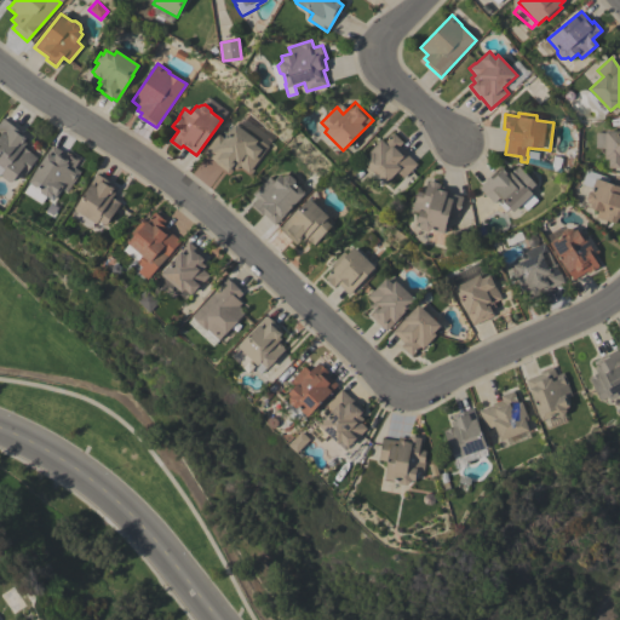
[(0,121),(3,118),(27,136),(24,141),(27,142),(23,147),(32,153),(16,174),(15,173),(11,178),(3,172),(0,173),(0,121)]
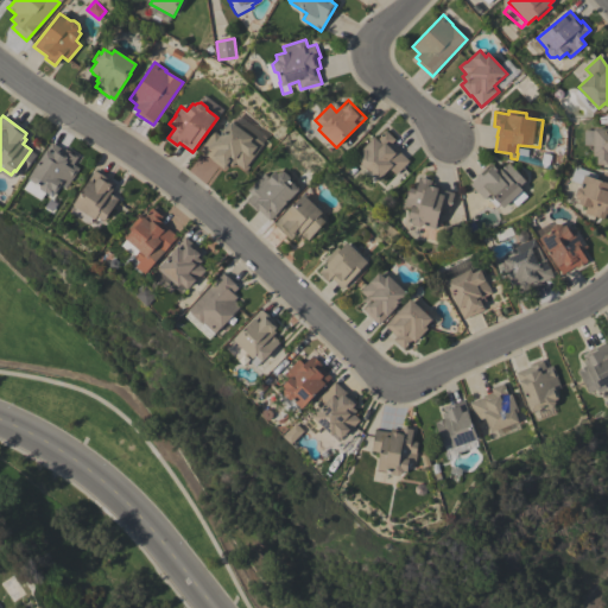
[(257,146),(241,168),(234,163),(232,166),(228,164),(226,166),(225,166),(223,169),(210,159),(211,159),(200,151),(214,132),(220,135),(230,121),(232,124),(238,116),(257,131),(252,137),(253,138),(249,141),(257,146)]
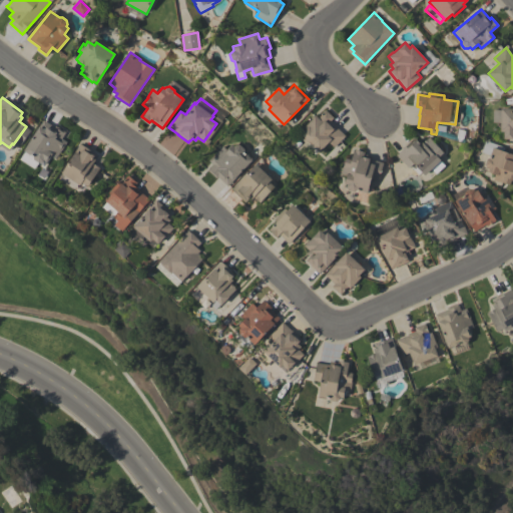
[(500,123),(492,122),(493,110),(501,110),(501,108),(512,108),(512,138),(503,138),(503,131),(500,131),(500,123)]
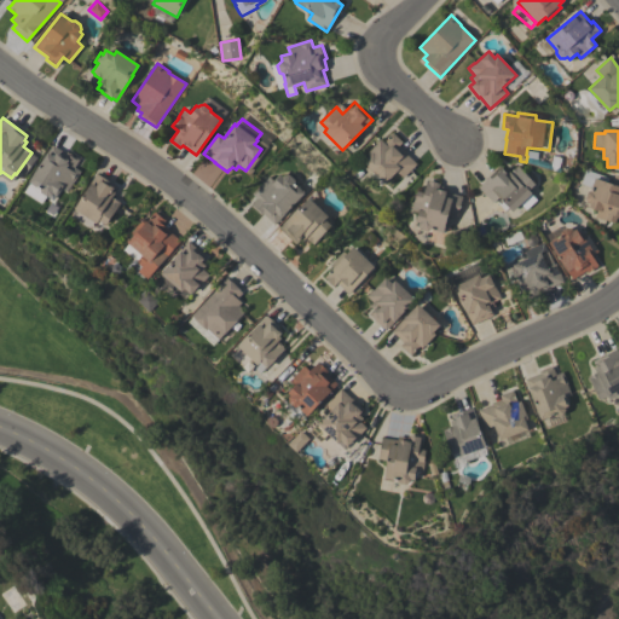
[(363,163),(370,155),(368,152),(380,139),(383,142),(392,132),(403,143),(399,145),(406,152),(405,154),(416,163),(403,178),(397,172),(385,184),(363,163)]
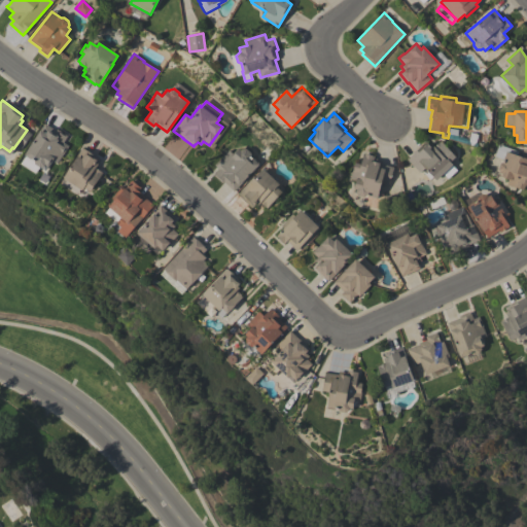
[(39,167),(35,173),(20,164),(25,155),(24,154),(40,130),(44,123),(56,131),(57,129),(67,136),(63,142),(68,146),(57,163),(53,161),(48,167),(45,165),(44,167),(39,167)]
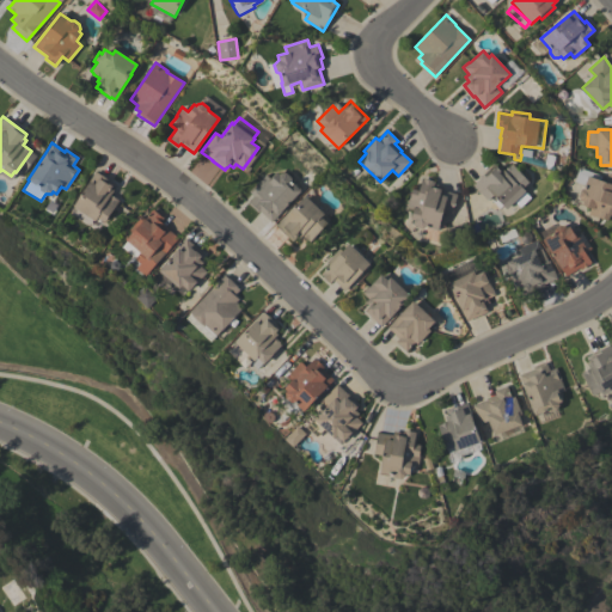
[(507,209),(494,195),(487,201),(472,185),(489,170),(489,169),(494,164),(496,167),(497,166),(499,169),(501,166),(505,170),(512,163),(530,182),(522,188),(526,191),(507,209)]
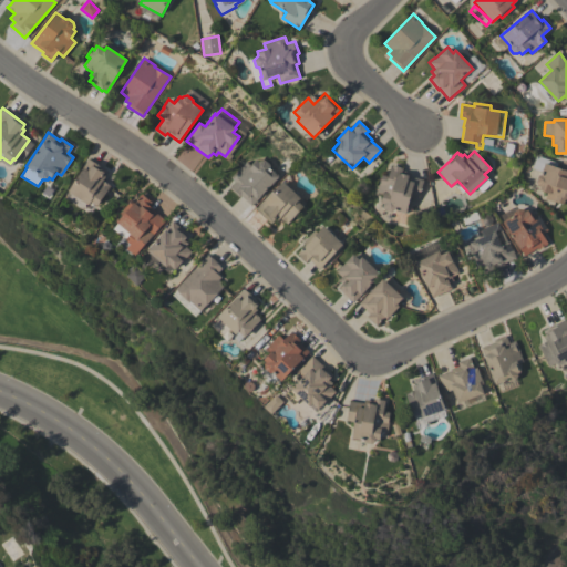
[(88,158),(106,169),(103,175),(105,176),(102,181),(110,185),(99,204),(92,199),(89,205),(88,204),(84,209),(66,198),(70,193),(68,192),(88,158)]
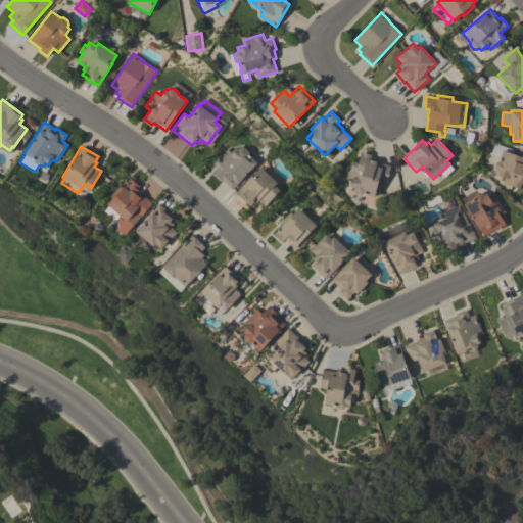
[(257,162),(232,190),(222,180),(220,182),(211,174),(217,168),(212,163),(227,149),(230,152),(236,146),(238,149),(240,148),(244,147),(249,151),(248,154),(257,162)]
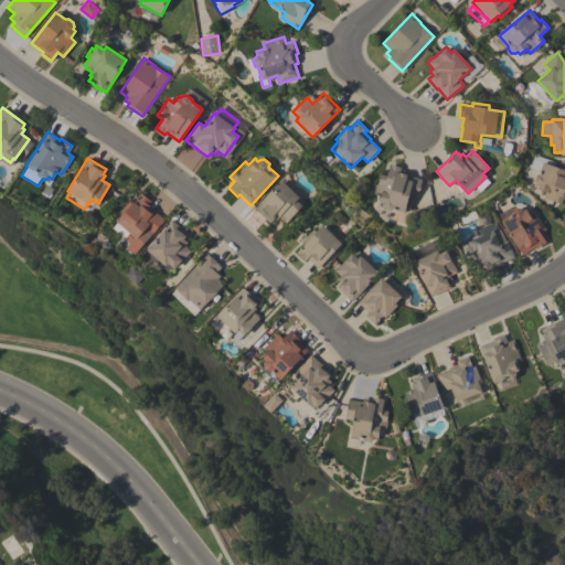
[(543,162),(558,168),(561,160),(564,161),(564,198),(563,198),(561,203),(553,201),(553,202),(543,199),(545,192),(536,189),(537,187),(535,185),(534,181),(536,176),(539,174),(543,162)]
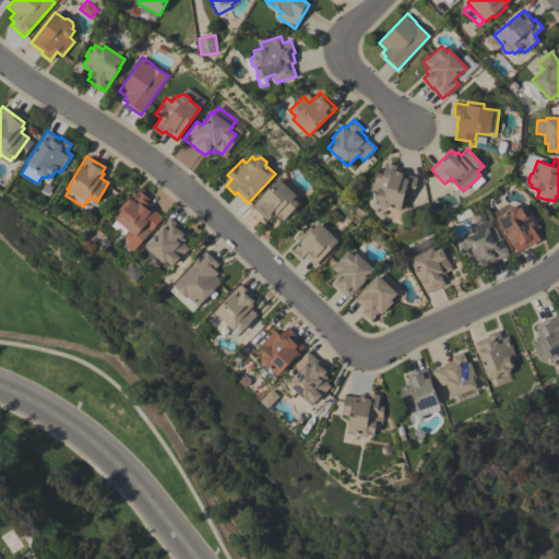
[(378,201),(376,201),(380,182),(375,181),(377,173),(383,174),(385,163),(397,165),(396,168),(404,170),(403,174),(417,177),(413,197),(404,194),(401,210),(389,207),(387,209),(380,207),(378,203),(378,201)]
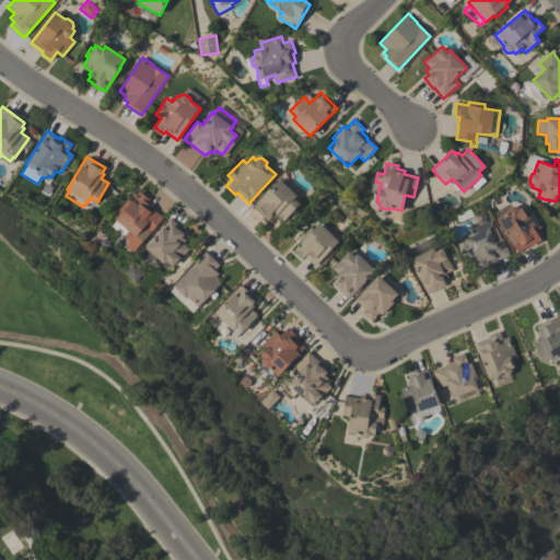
[(296,196),(293,198),(300,205),(283,221),(277,216),(272,219),(271,218),(267,221),(252,207),(264,195),(279,179),(296,196)]
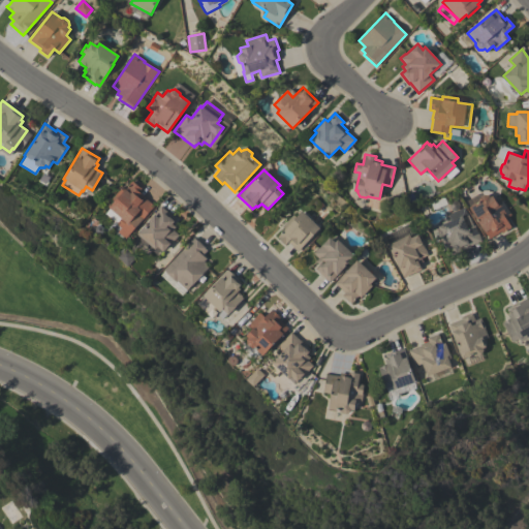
[(122,187),(125,189),(132,181),(142,189),(138,191),(146,197),(145,197),(154,206),(125,239),(118,231),(121,228),(116,224),(117,223),(105,213),(110,209),(109,208),(115,200),(113,198),(122,187)]
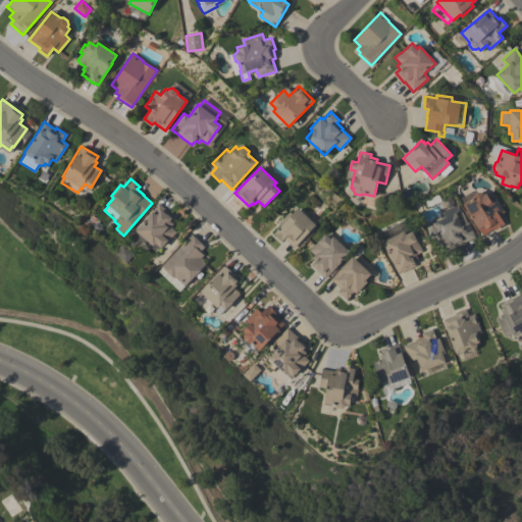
[(483,195),(485,193),(490,200),(494,197),(505,212),(499,215),(505,224),(496,229),(494,228),(482,236),(463,204),(474,197),(475,194),(478,192),(482,193),(483,195)]
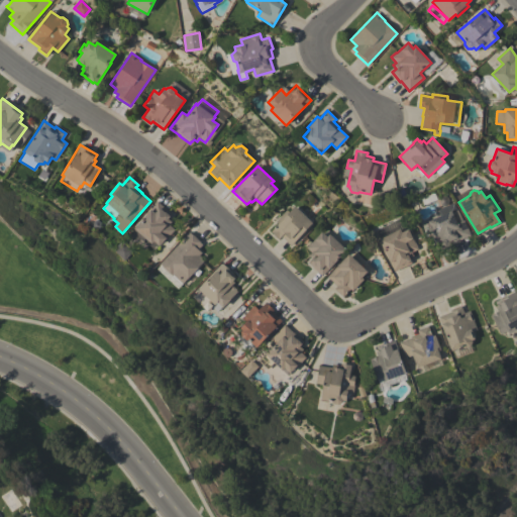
[(422,206),(419,199),(433,194),(436,200),(422,206)]
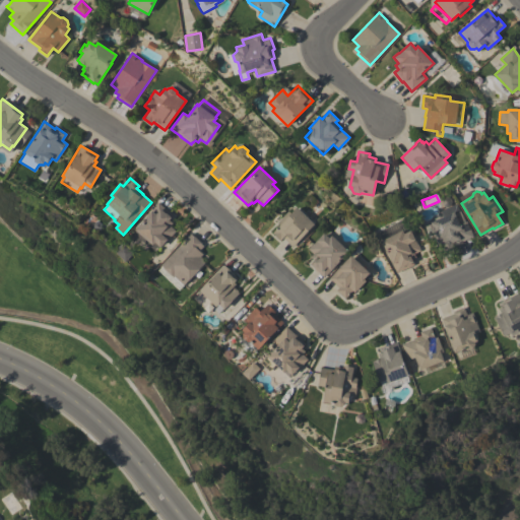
[(158,202),(173,215),(169,219),(173,222),(170,225),(175,231),(160,247),(154,243),(152,246),(134,230),(158,202)]
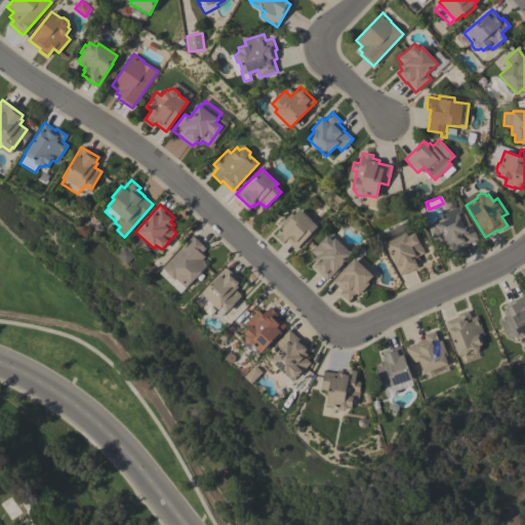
[(458,247),(460,252),(452,255),(447,246),(443,248),(433,228),(436,227),(435,225),(447,219),(444,213),(460,206),(463,213),(465,213),(469,224),(471,224),(478,239),(458,247)]
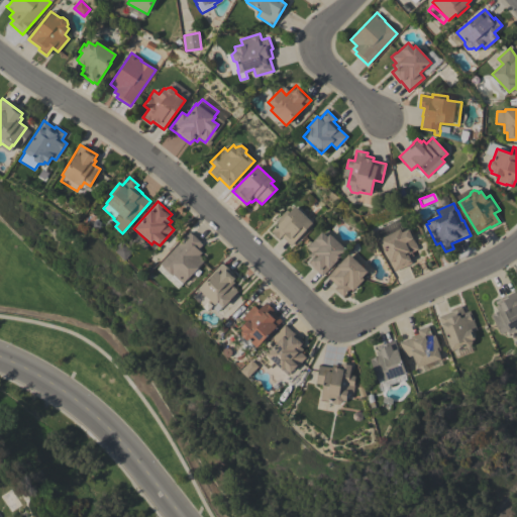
[(278,224),(276,221),(287,210),(289,212),(295,206),(312,223),(291,245),(281,236),(279,239),(271,231),(278,224)]
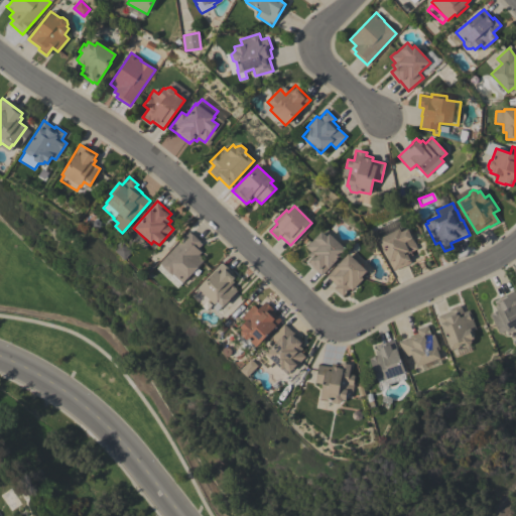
[(399,229),(400,232),(407,229),(417,249),(411,252),(412,255),(408,257),(410,260),(409,260),(410,263),(393,271),(378,239),(399,229)]
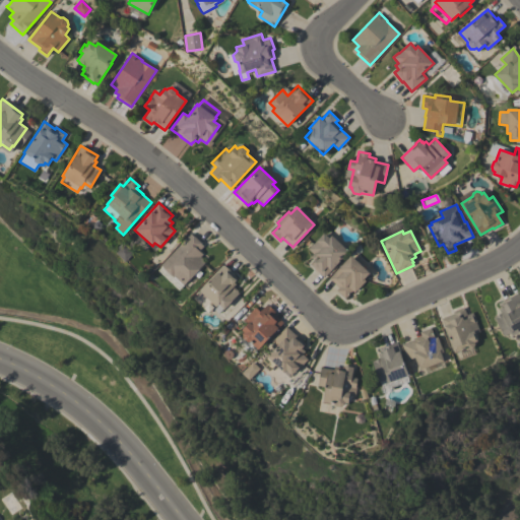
[(348,251),(324,277),(310,264),(314,260),(311,257),(313,254),(308,249),(313,244),(323,233),(329,238),(331,236),(348,251)]
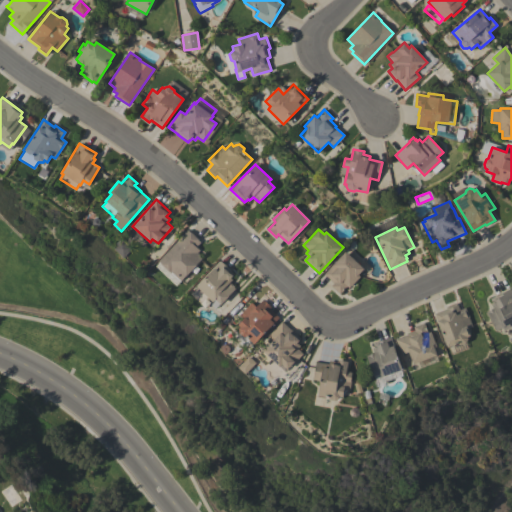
[(187,230),(190,232),(198,239),(198,240),(200,242),(196,247),(199,250),(197,253),(202,257),(195,264),(196,265),(186,276),(185,275),(179,282),(160,264),(161,263),(158,261),(187,230)]
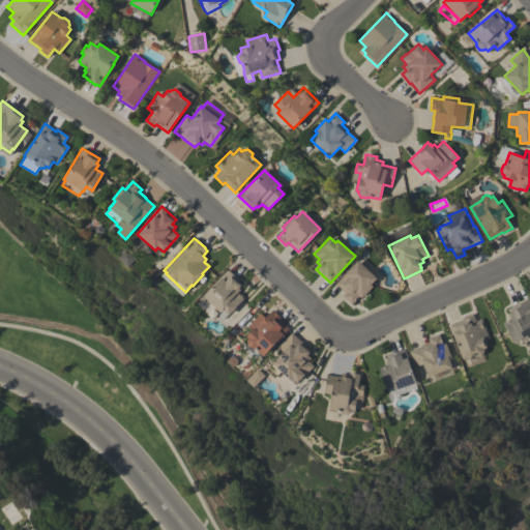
[(127,267),(118,257),(122,253),(120,252),(125,246),(137,258),(127,267)]
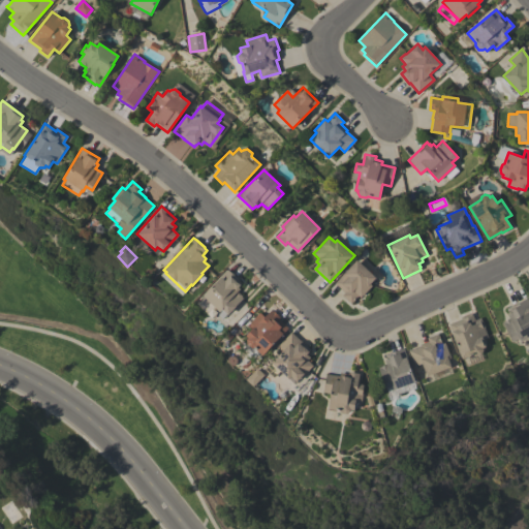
[(375,278),(370,284),(372,285),(361,298),(359,296),(350,304),(342,296),(344,292),(335,283),(356,259),(375,278)]
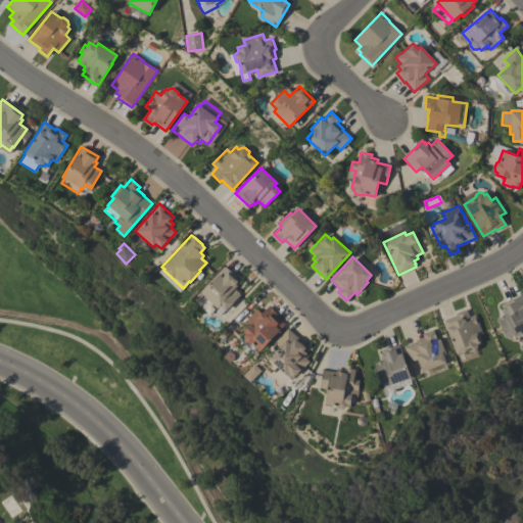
[(225,267),(239,280),(236,284),(237,285),(234,288),(239,292),(238,293),(240,294),(232,302),(233,303),(225,312),(223,310),(220,313),(216,308),(209,315),(195,300),(201,293),(200,293),(225,267)]
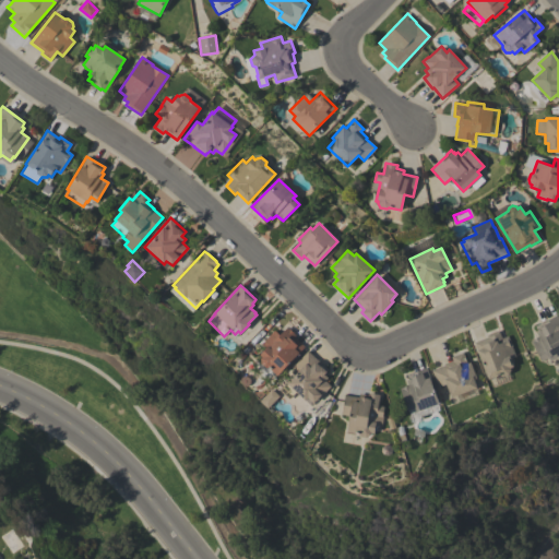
[(558,313),(558,356),(550,361),(549,358),(542,361),(531,341),(538,336),(536,332),(537,331),(535,326),(558,313)]
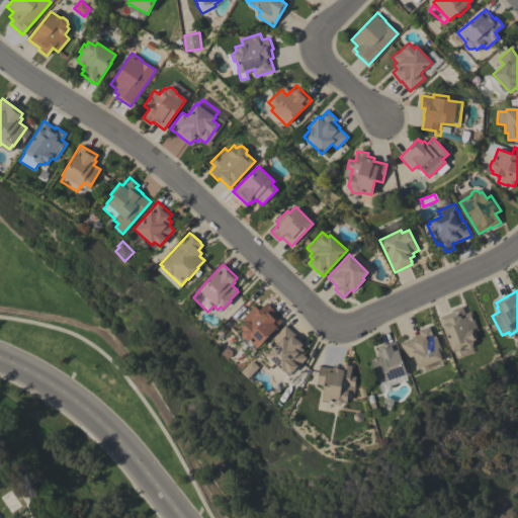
[(243,331),(241,329),(246,324),(242,319),(254,306),(259,311),(266,303),(273,311),(272,312),(282,322),(256,348),(248,340),(245,341),(241,336),(241,332),(243,331)]
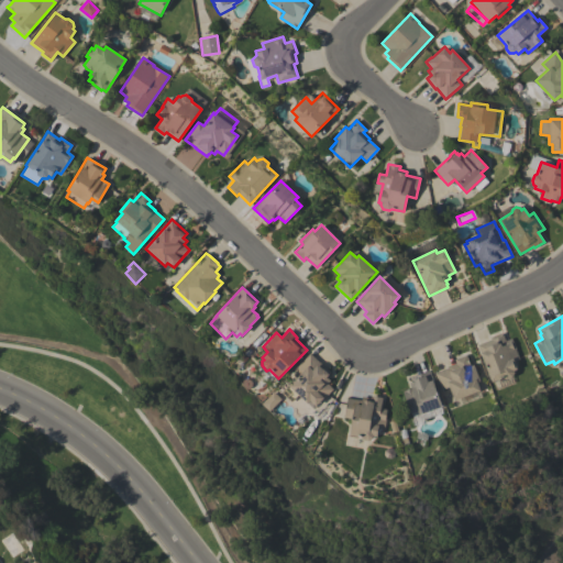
[(492,382),(477,345),(492,340),(490,338),(503,333),(506,341),(511,339),(516,349),(516,350),(519,359),(514,362),(517,370),(514,371),(514,373),(512,376),(507,379),(504,377),(492,382)]
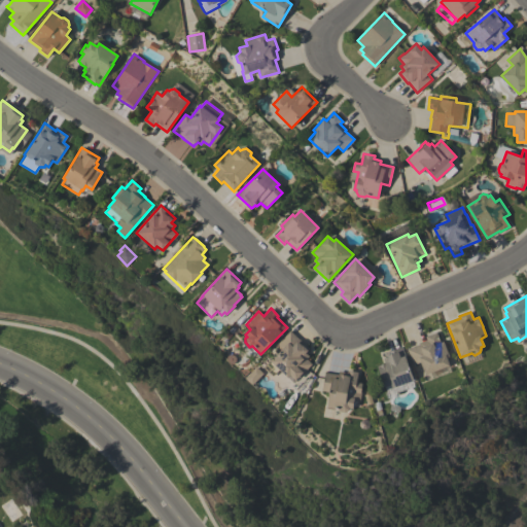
[(273,376),(264,367),(273,356),(274,357),(281,350),(276,346),(289,330),(310,349),(306,353),(309,356),(306,359),(311,364),(307,369),(306,369),(308,371),(303,375),(302,374),(301,375),(304,377),(299,382),(296,379),(295,380),(289,375),(288,377),(294,382),(286,391),(279,384),(279,383),(274,378),(280,371),(279,370),(273,376)]
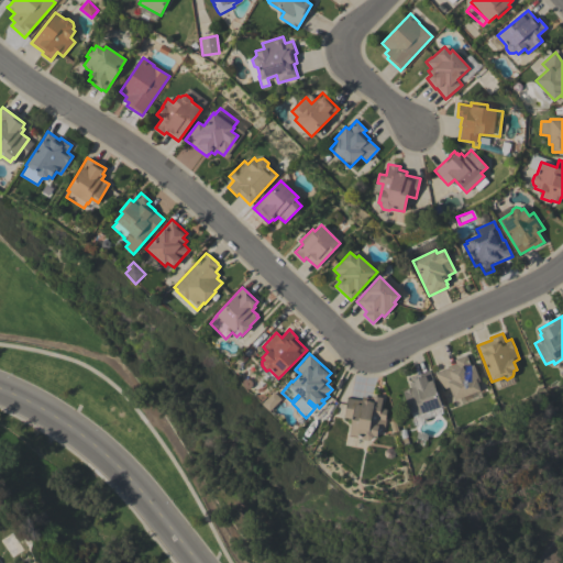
[(454,400),(449,387),(441,390),(434,373),(448,368),(446,366),(455,363),(454,360),(466,355),(471,366),(473,365),(479,381),(477,382),(481,390),(454,400)]
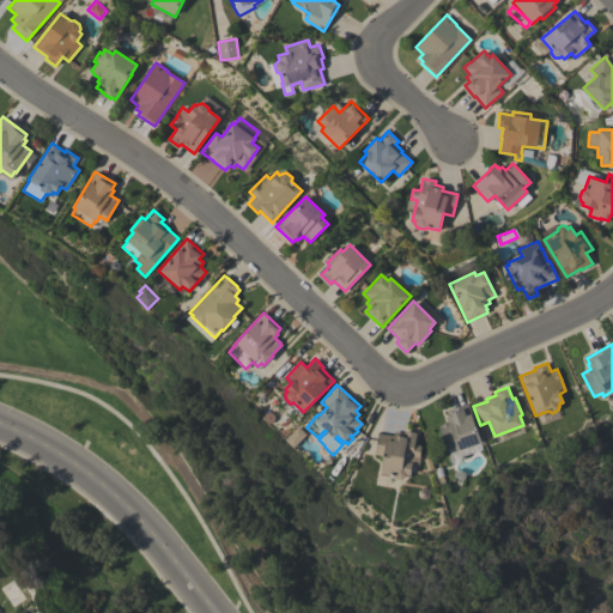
[(481,442),(456,451),(455,448),(447,450),(438,425),(447,423),(445,417),(448,417),(445,411),(467,404),(481,442)]
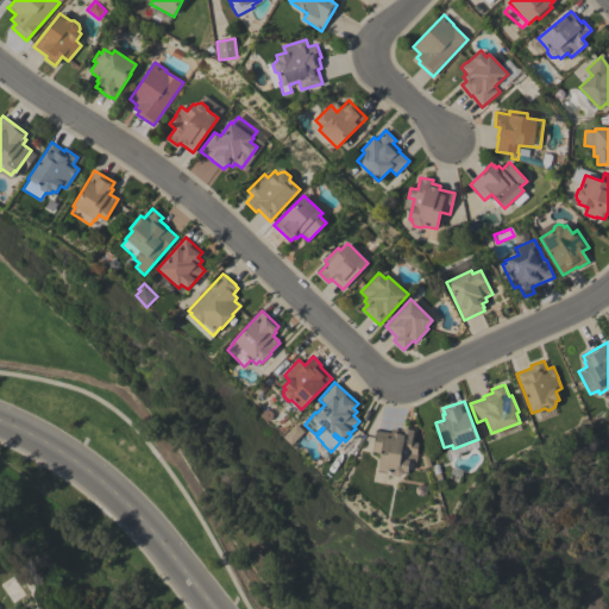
[(391,470),(388,470),(387,473),(377,472),(381,453),(372,452),(376,431),(393,433),(393,432),(400,434),(401,428),(414,431),(412,441),(419,443),(415,464),(409,463),(407,472),(403,471),(403,473),(399,477),(393,476),(390,473),(391,470)]
